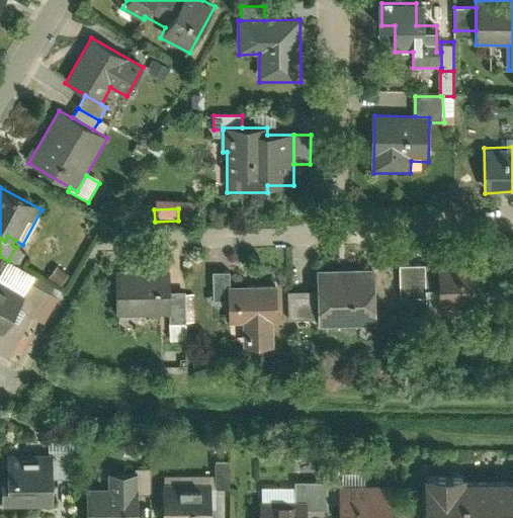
[(24,252),(16,247),(8,261),(17,266),(24,252)]
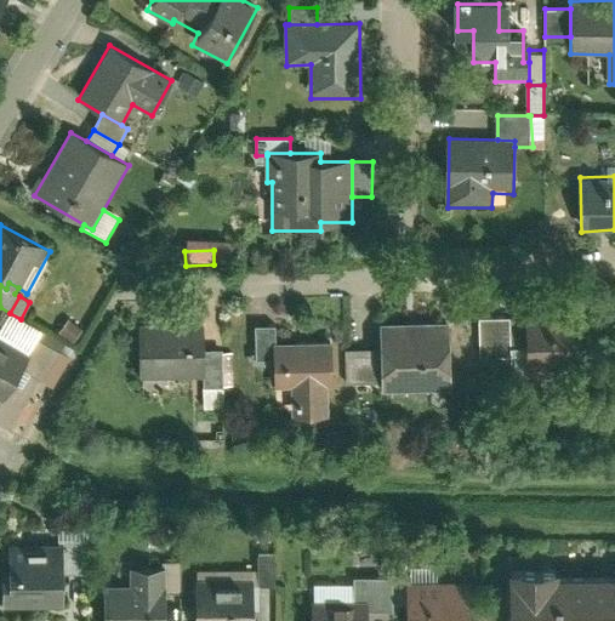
[(587,312),(527,313),(527,322),(528,348),(528,379),(528,386),(568,386),(568,369),(574,362),(587,362),(587,312)]
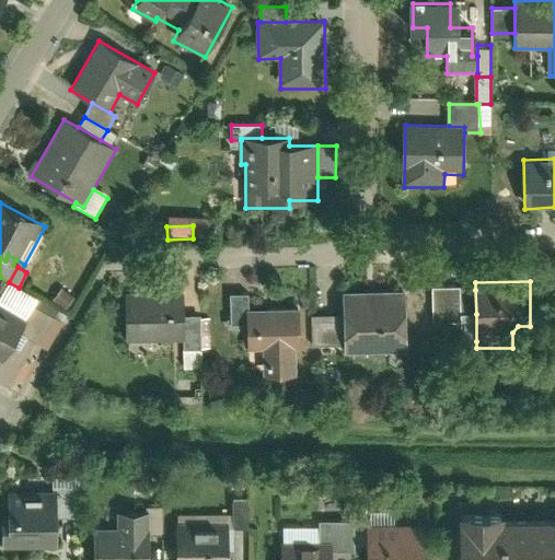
[(7,286),(0,296),(0,303),(27,319),(19,335),(47,351),(64,325),(35,307),(37,303),(7,286)]
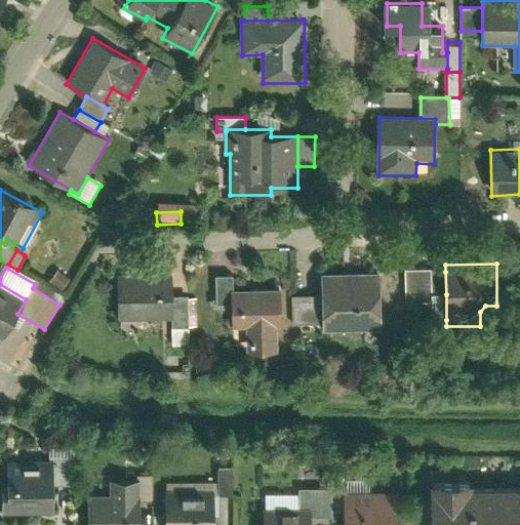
[(446,320),(446,294),(445,272),(431,272),(403,273),(404,298),(432,297),(432,320),(446,320)]
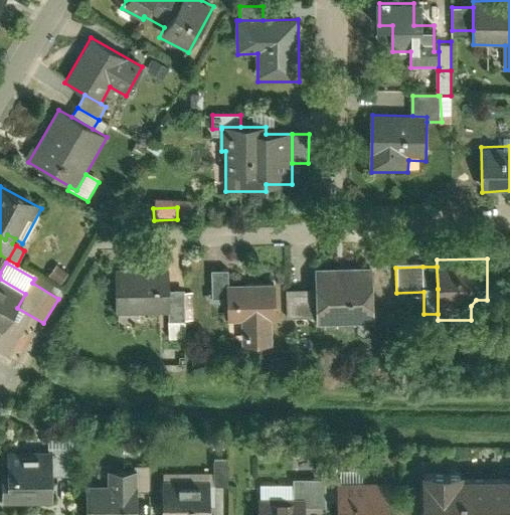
[(170,269),(118,269),(118,316),(170,316),(170,292),(170,269)]
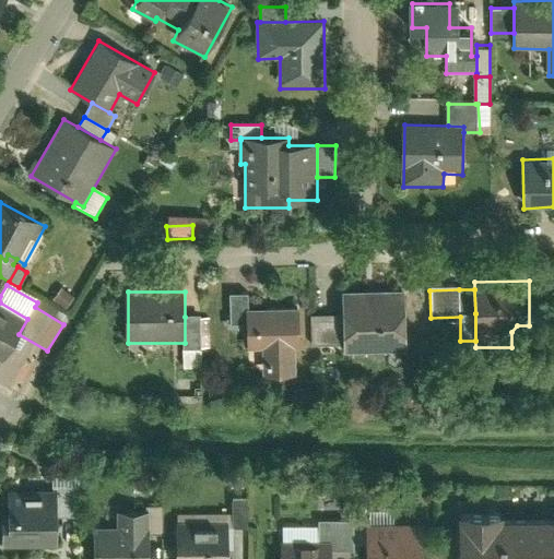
[(404,293),(344,295),(344,317),(345,346),(345,357),(407,355),(404,293)]
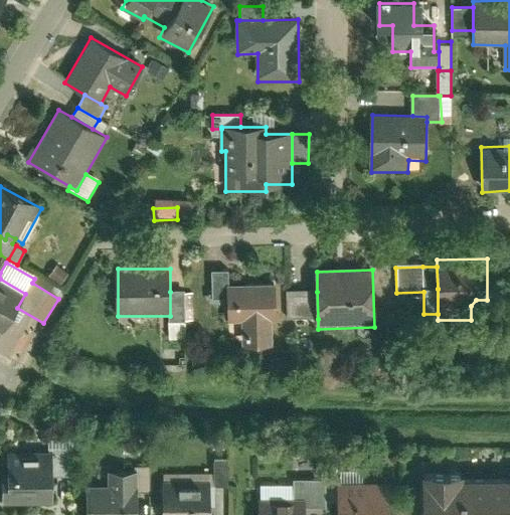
[(211,300),(226,300),(226,286),(229,286),(229,271),(211,271),(211,300)]
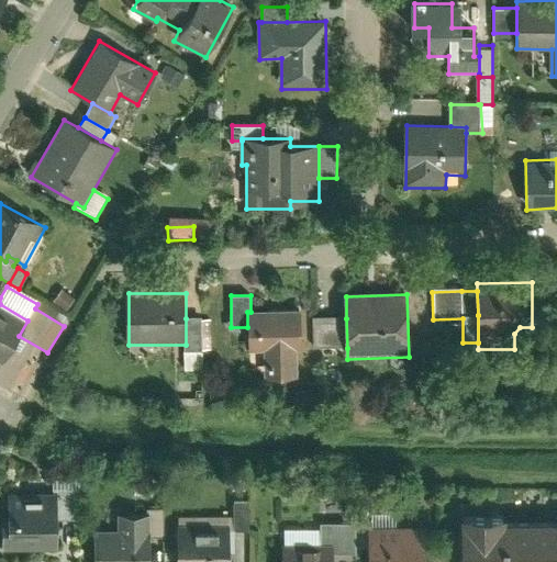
[(0,361),(2,363),(19,336),(28,321),(0,304),(0,361)]
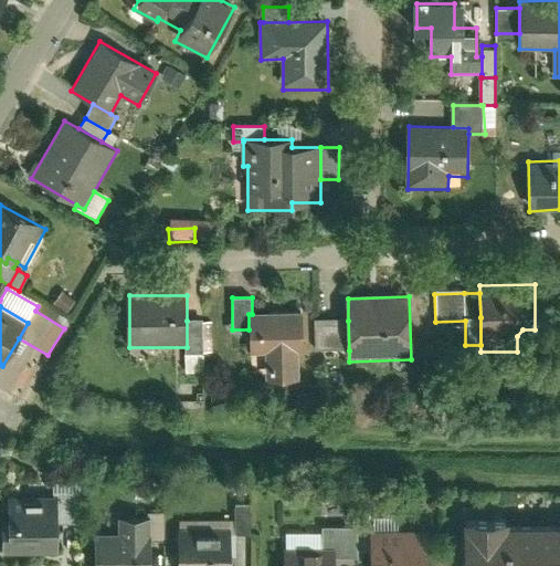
[(252,314),(249,314),(249,329),(250,354),(264,354),(265,383),(299,381),(299,353),(303,353),(303,313),(252,314)]
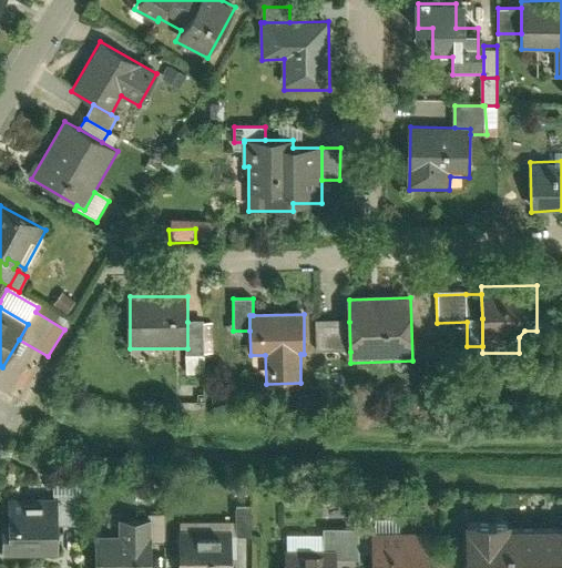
[(203,322),(187,322),(187,348),(187,355),(203,355),(203,352),(203,326),(203,322)]
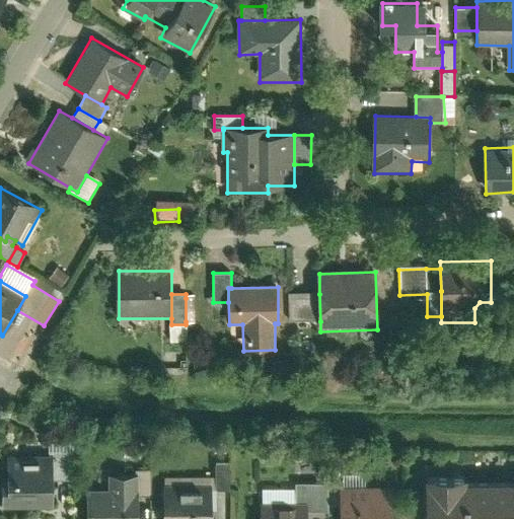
[(289,322),(320,321),(319,294),(288,295),(289,322)]
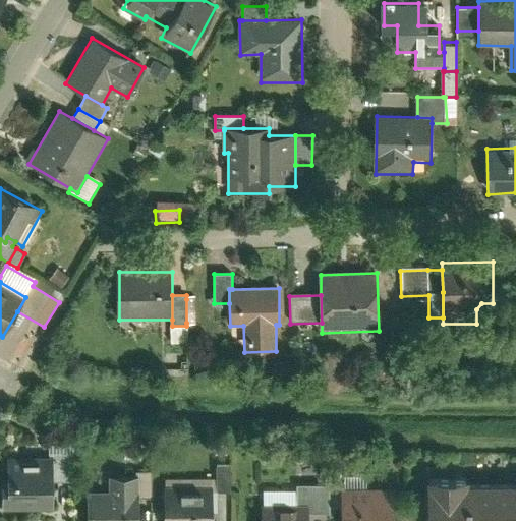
[(186,299),(186,323),(195,323),(195,299),(186,299)]
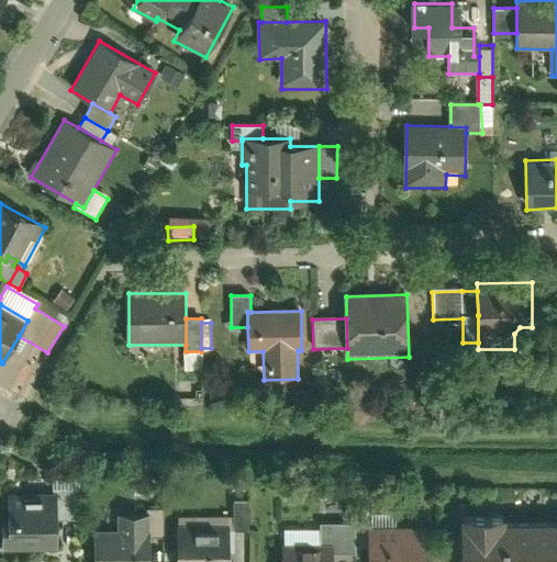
[(3,548),(55,550),(56,516),(56,492),(9,491),(8,519),(3,519),(3,548)]
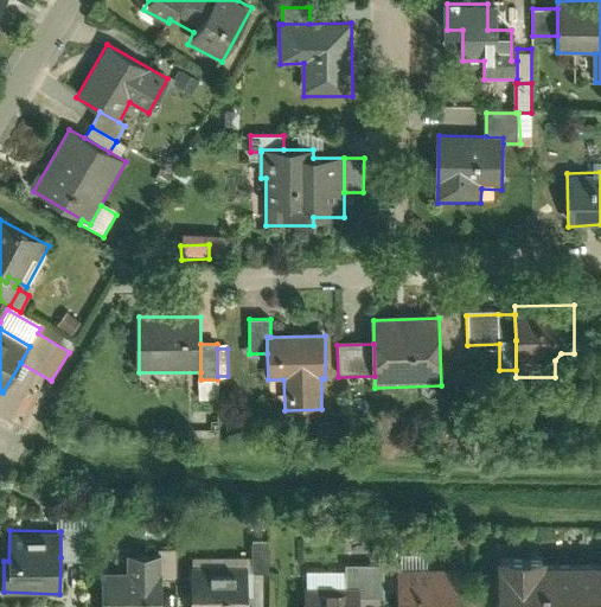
[(61,531),(61,557),(78,557),(80,532),(61,531)]
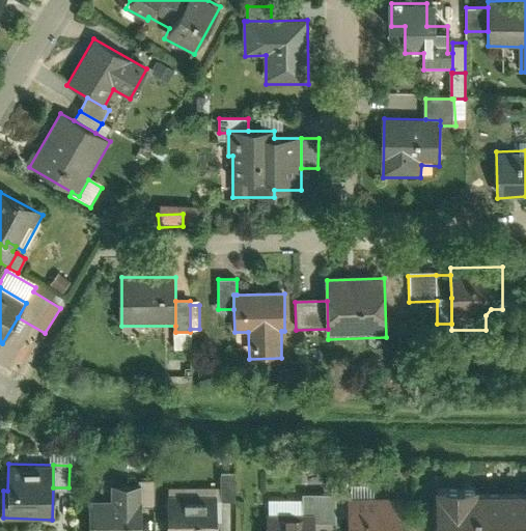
[(221,474),(221,500),(236,501),(236,474),(221,474)]
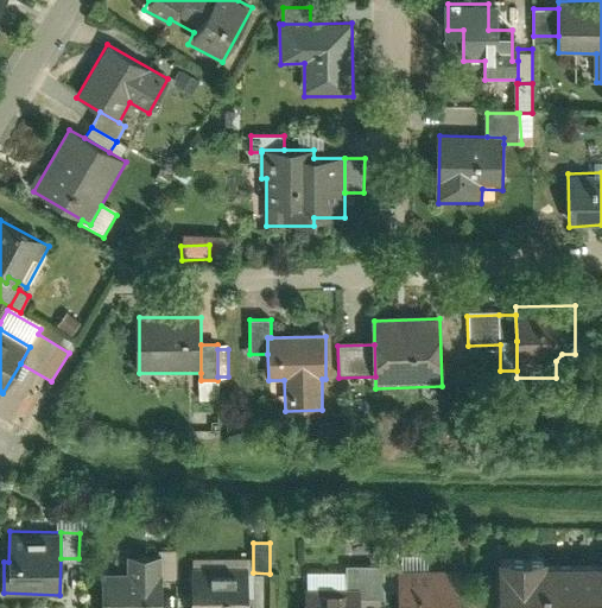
[(162,556),(162,581),(176,580),(176,553),(162,555),(162,556)]
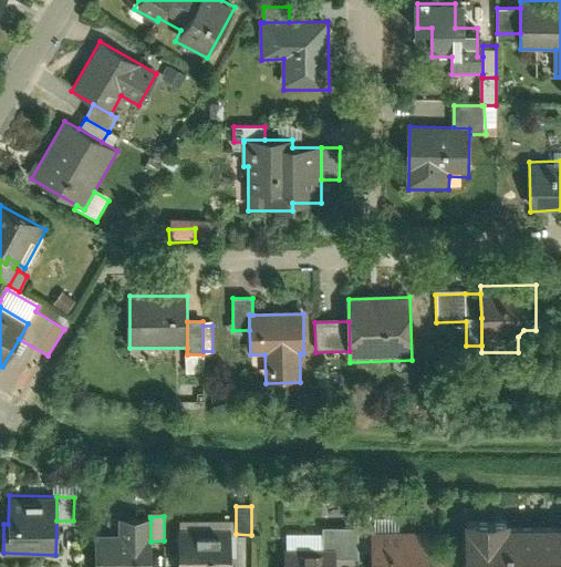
[(94,566),(151,566),(151,542),(151,518),(117,518),(117,535),(95,535),(94,566)]
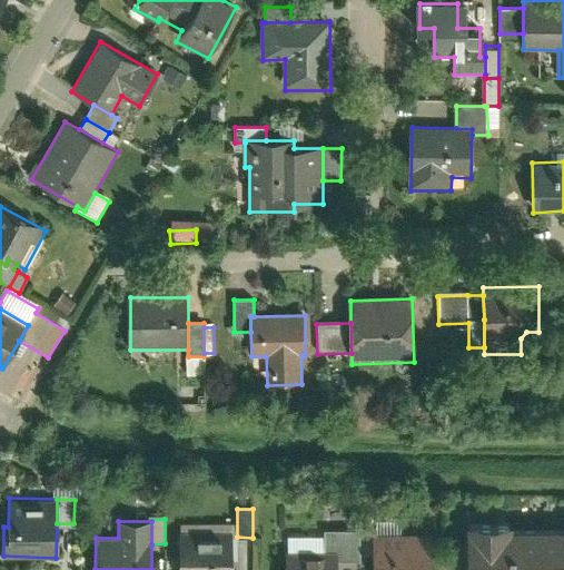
[(356,553),(356,533),(359,534),(359,521),(347,521),(347,531),(315,530),(315,552),(323,552),(338,553),(356,553)]
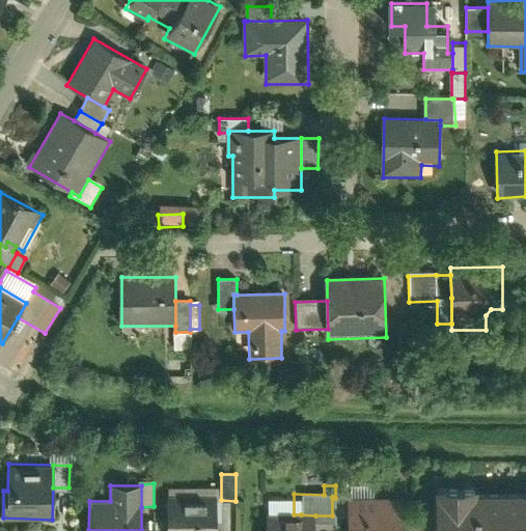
[(436,487),(435,530),(525,530),(525,494),(476,493),(476,487),(436,487)]
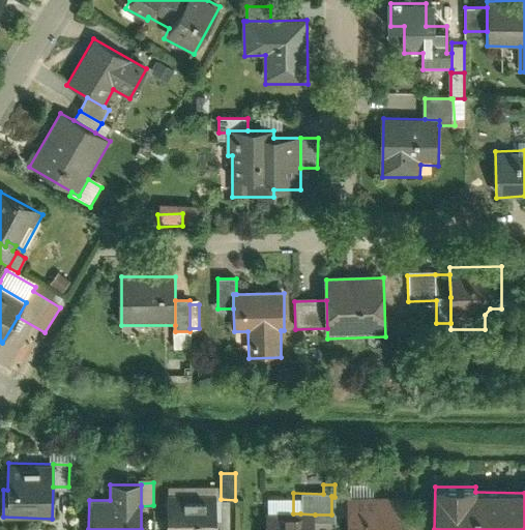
[(166,529),(215,529),(216,496),(167,495),(166,529)]
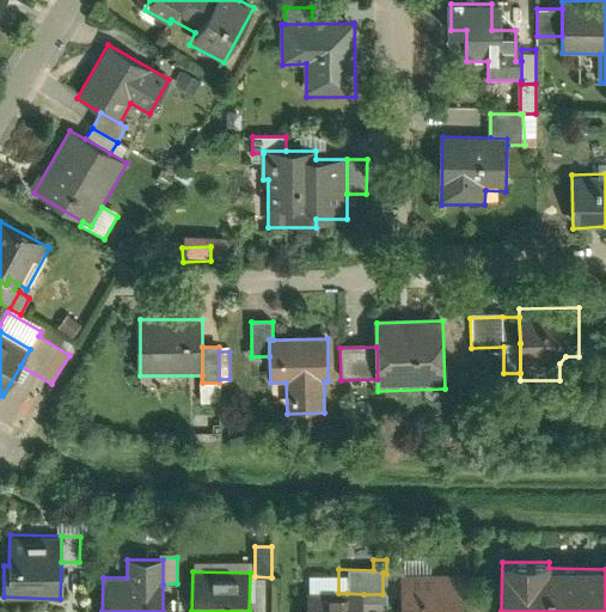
[(463,574),(401,575),(399,611),(458,611),(458,606),(463,606),(463,603),(463,574)]
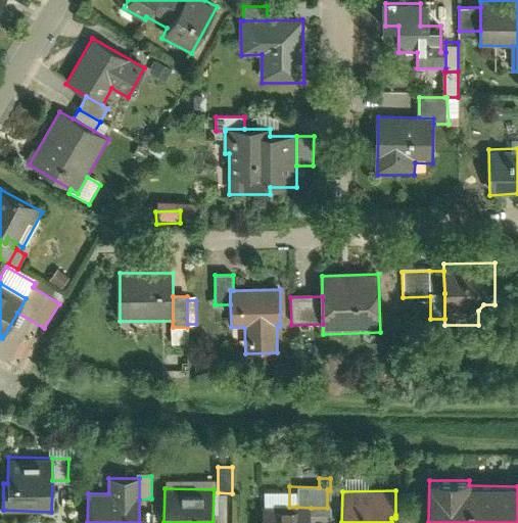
[(262,522),(311,522),(311,508),(296,507),(289,507),(263,507),(262,522)]
